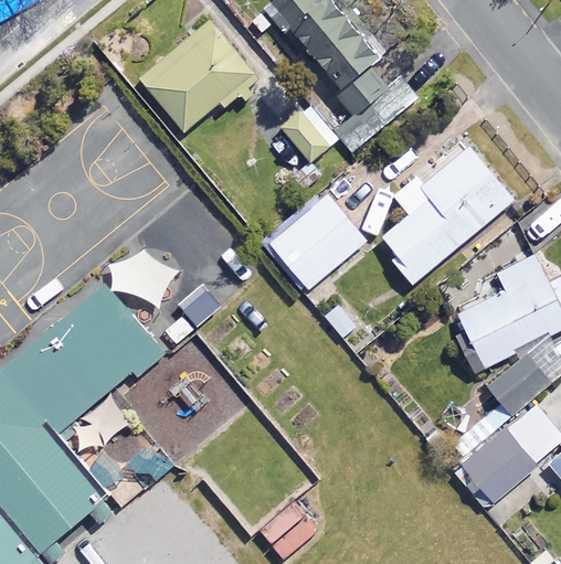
[(394,73),(336,0),(278,0),(265,11),(277,27),(283,23),(357,116),(336,132),(352,153),(419,100),(397,72),(394,73)]
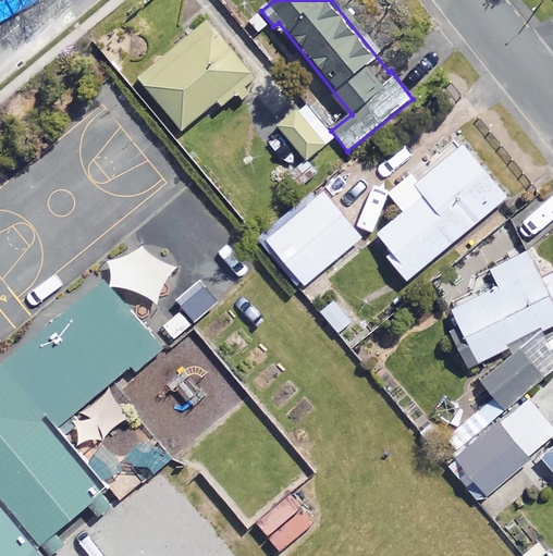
[(250,77),(208,23),(138,77),(182,132),(250,77)]
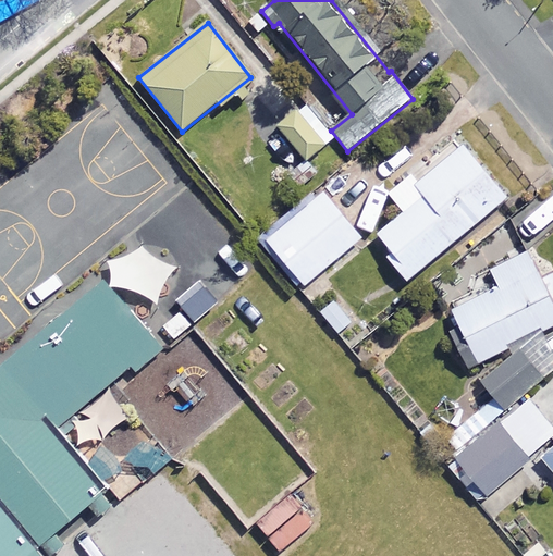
[(331,138),(305,107),(279,127),(305,160),(331,138)]
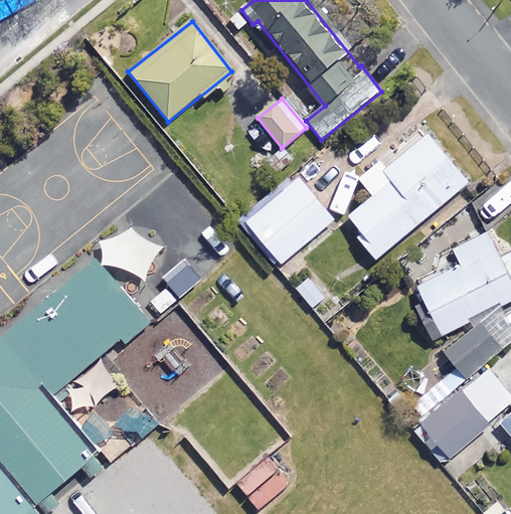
[(363,233),(357,237),(375,260),(467,184),(427,135),(385,168),(380,162),(358,180),(372,197),(349,217),(363,233)]
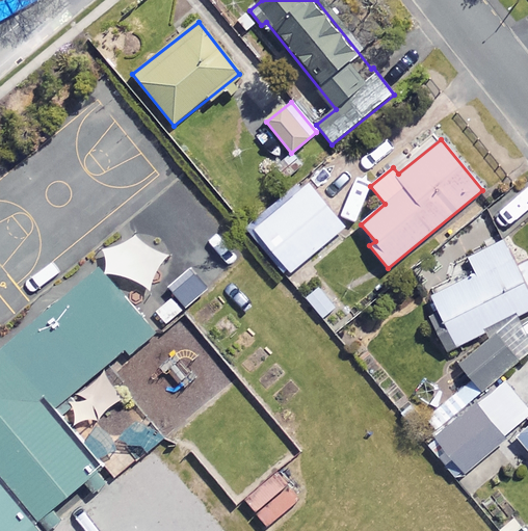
[(343,228),(302,180),(246,228),(280,267),(284,264),(290,272),(343,228)]
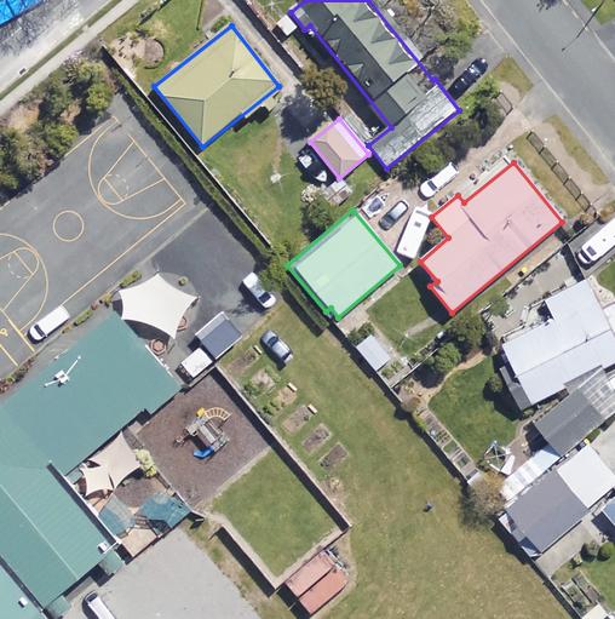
[(613,238),(598,223),(572,247),(586,263),(613,238)]
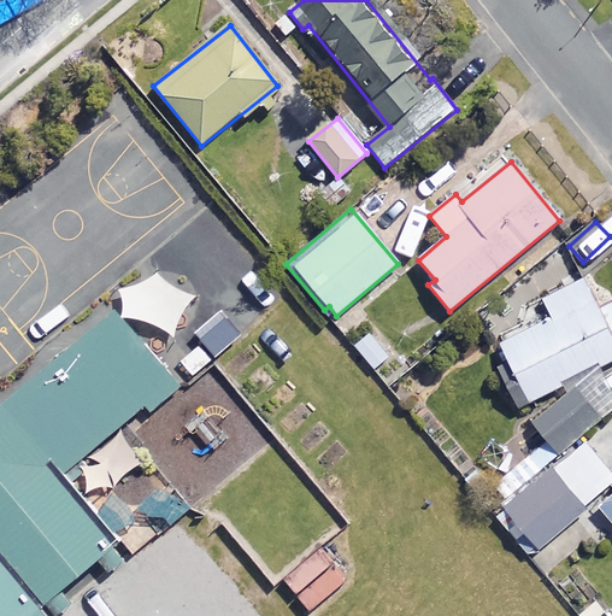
[(598,314),(581,280),(542,299),(552,318),(499,345),(528,402),(611,359),(611,340),(610,335),(611,334),(611,305),(598,314)]
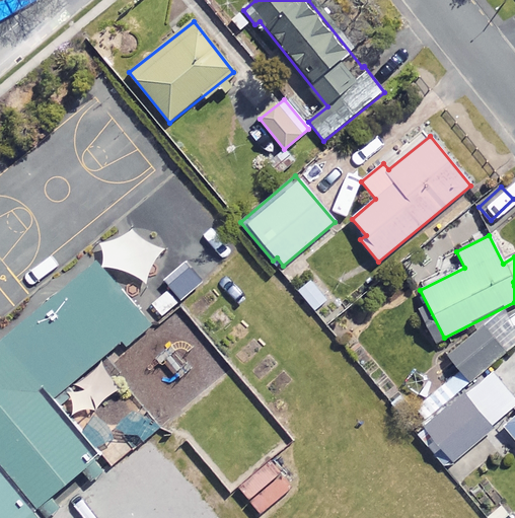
[(0,517),(39,517),(90,476),(37,410),(146,320),(103,269),(0,352),(0,517)]
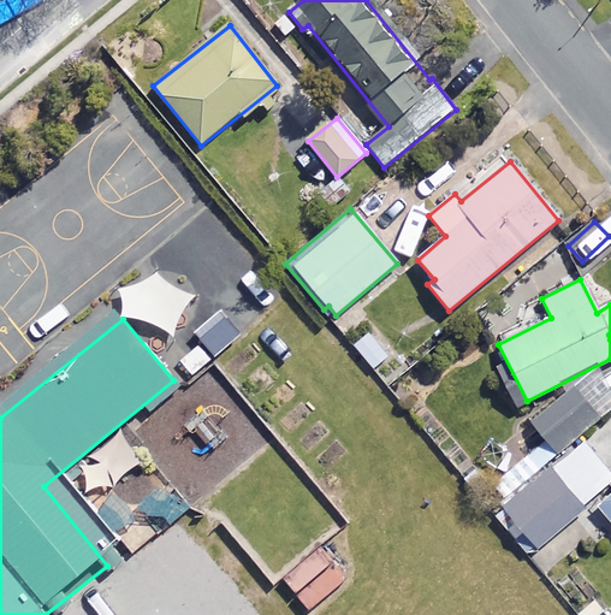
[(532,421),(562,454),(598,421),(568,389),(532,421)]
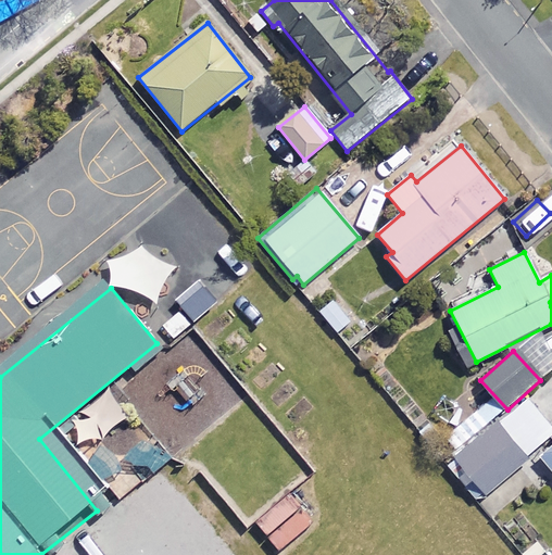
[(551,432),(551,431),(525,400),(454,461),(483,493),(551,432)]
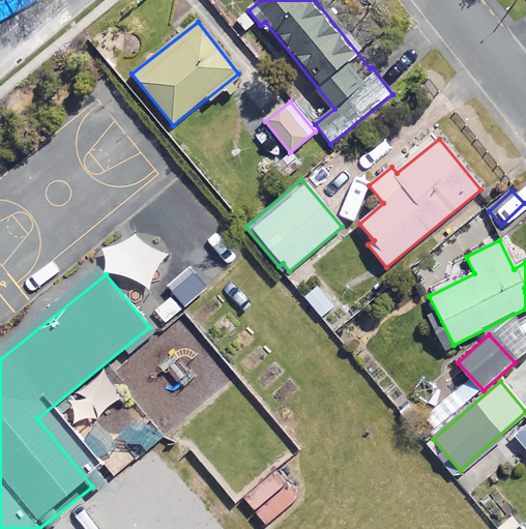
[(525,427),(516,436),(525,448),(525,427)]
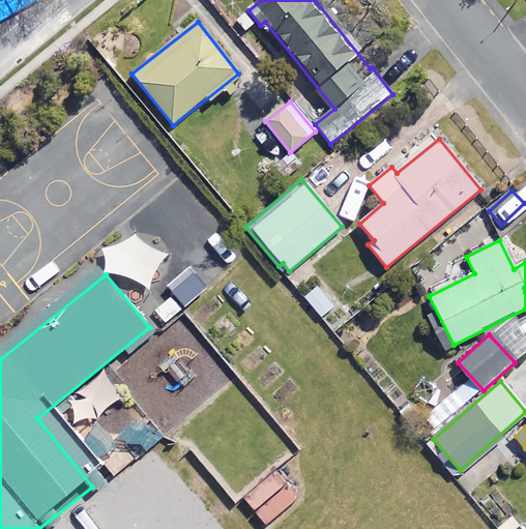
[(99,459),(116,477),(136,459),(119,440),(99,459)]
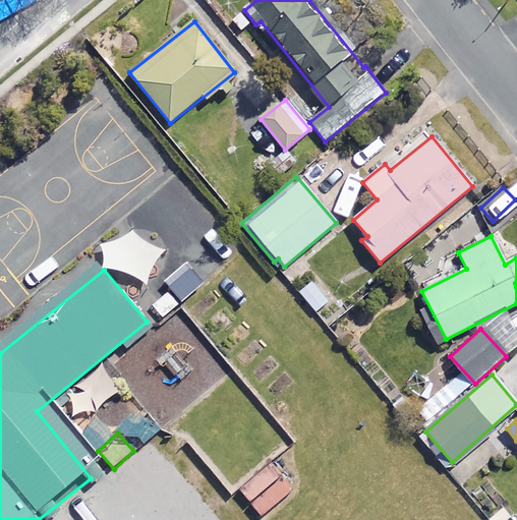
[(133,451),(114,469),(125,481),(154,455),(142,443),(133,451)]
